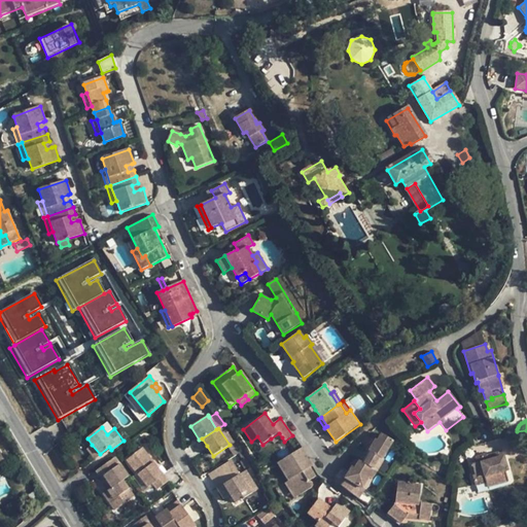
[(279,433),(271,438),(274,444),(282,437),(279,433)]
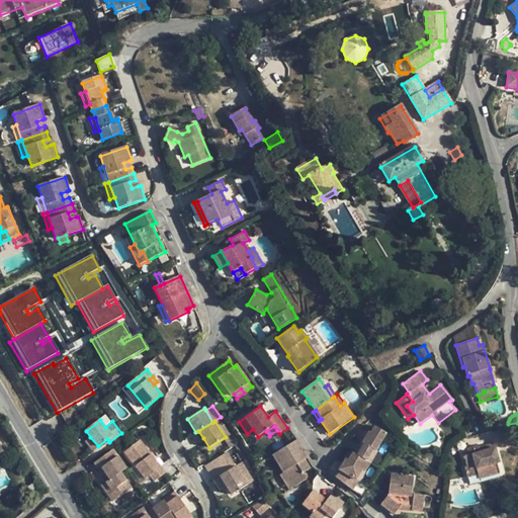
[(357,455),(366,461),(372,450),(375,451),(386,433),(375,426),(370,434),(368,433),(362,443),(364,445),(357,455)]
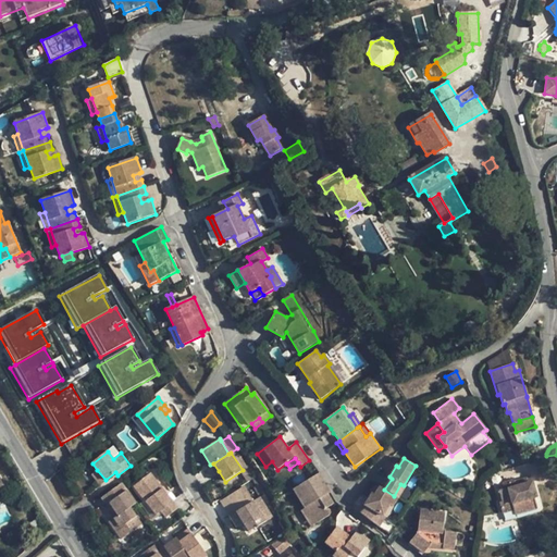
[(219,471),(213,463),(210,465),(209,466),(214,474),(219,471)]
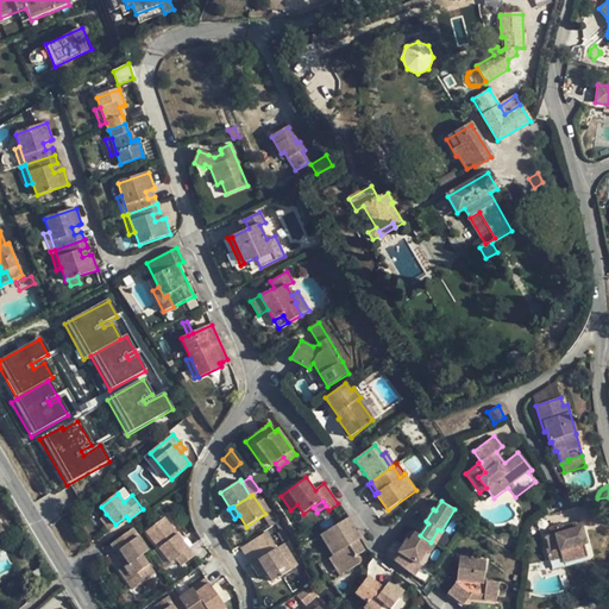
[(264,516),(270,527),(280,521),(274,510),(264,516)]
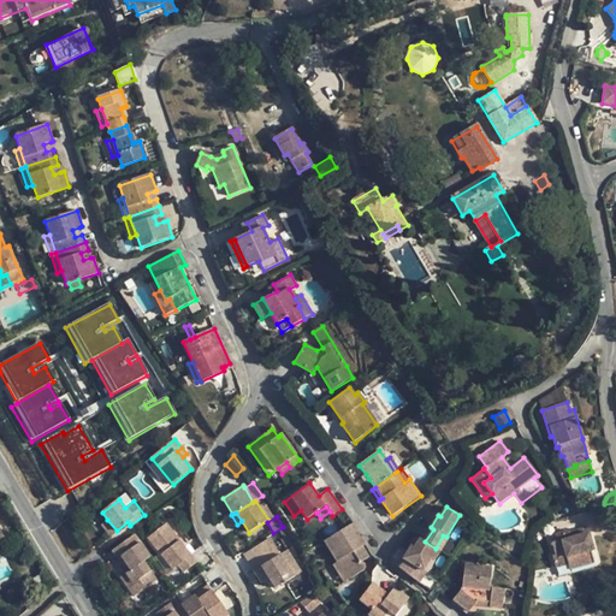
[(117,531),(107,520),(101,526),(110,537),(117,531)]
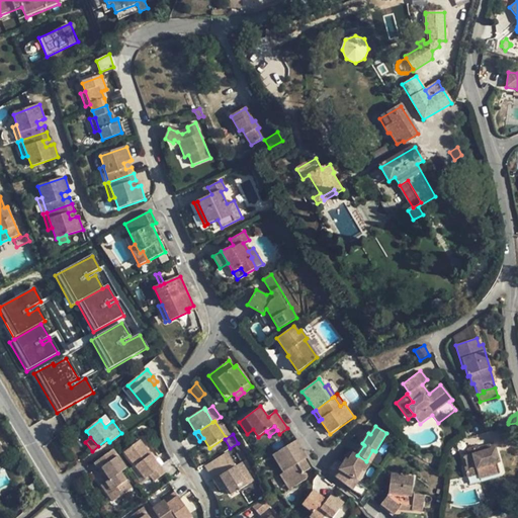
[(124,452),(135,466),(145,479),(150,476),(155,481),(165,472),(140,440),(124,452)]
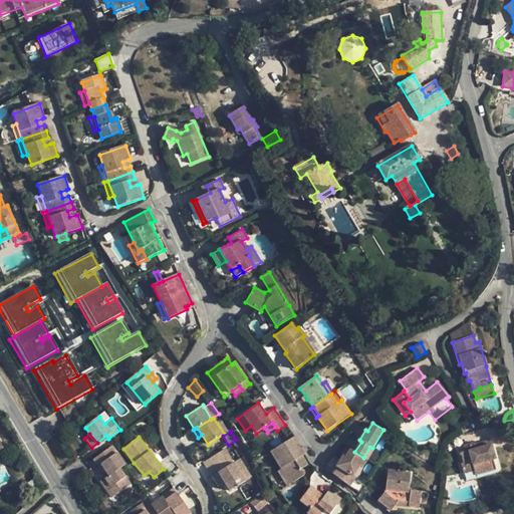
[(302,457),(299,451),(302,449),(294,437),(270,452),(281,469),(302,457)]
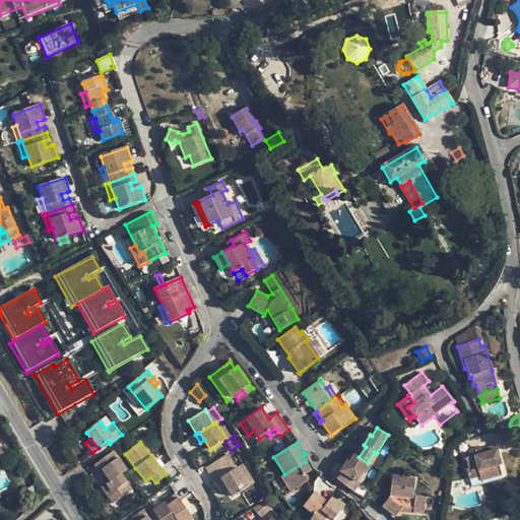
[(497,450),(495,445),(479,449),(481,454),(497,450)]
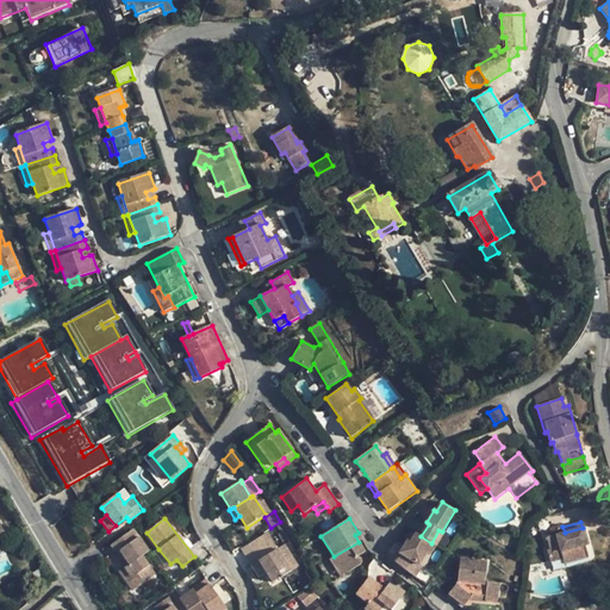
[(587,546),(583,528),(565,533),(562,527),(562,526),(551,529),(552,535),(546,537),(549,549),(548,551),(554,571),(566,567),(565,564),(587,558),(585,547),(587,546)]
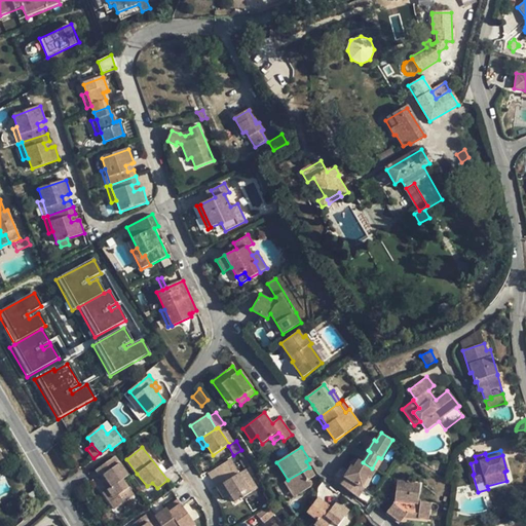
[(122,480),(128,475),(116,457),(96,471),(108,489),(103,493),(114,510),(123,503),(134,495),(122,480)]
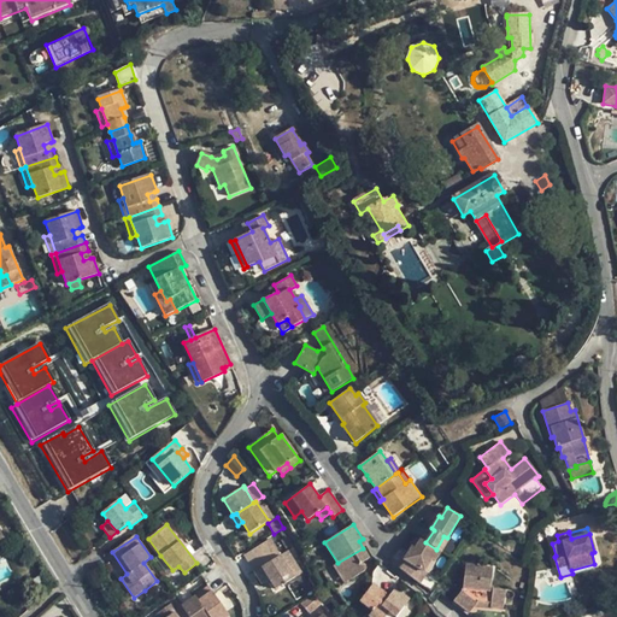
[(287,548),(294,544),(289,536),(281,540),(287,548)]
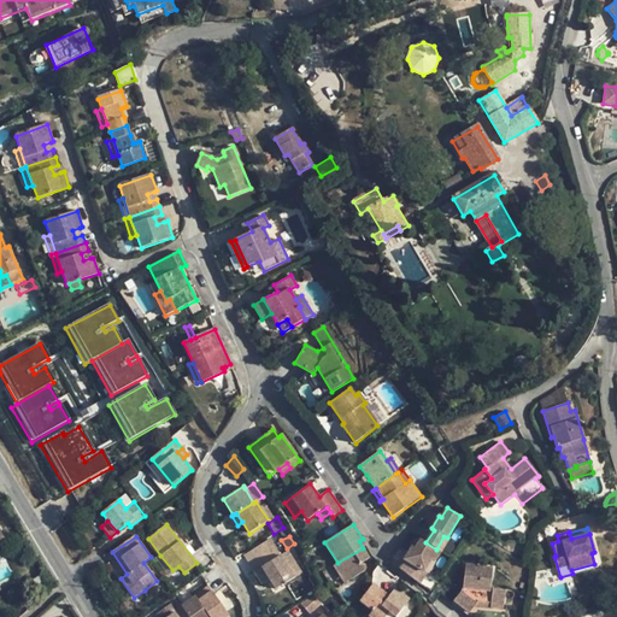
[(447,538),(444,536),(436,550),(440,552),(448,539),(447,538)]
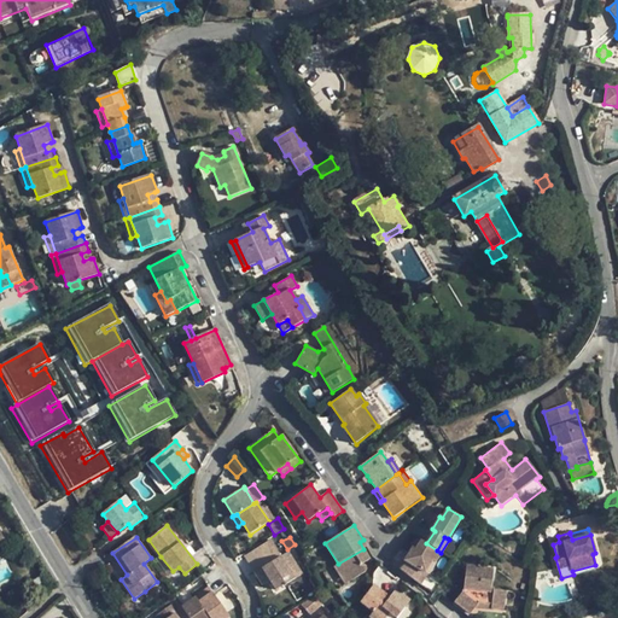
[(255,572),(262,567),(280,557),(270,541),(245,557),(255,572)]
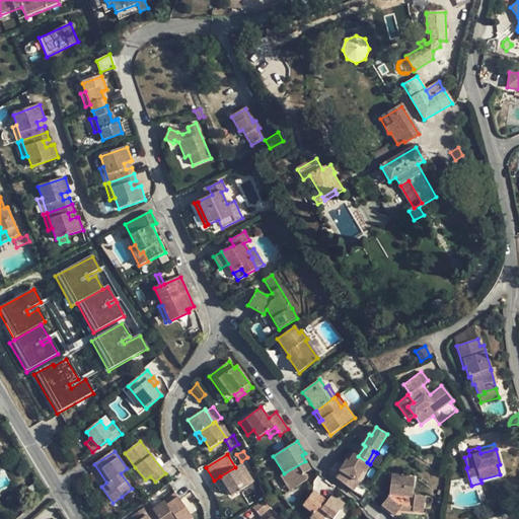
[(354,454),(349,462),(346,460),(336,478),(353,492),(359,482),(357,480),(363,470),(365,472),(370,464),(367,462),(358,456),(354,454)]
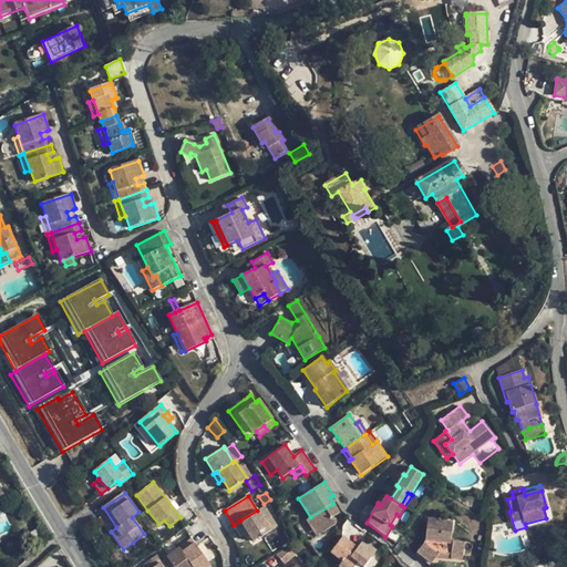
[(339,513),(333,504),(310,517),(320,534),(334,525),(331,518),(339,513)]
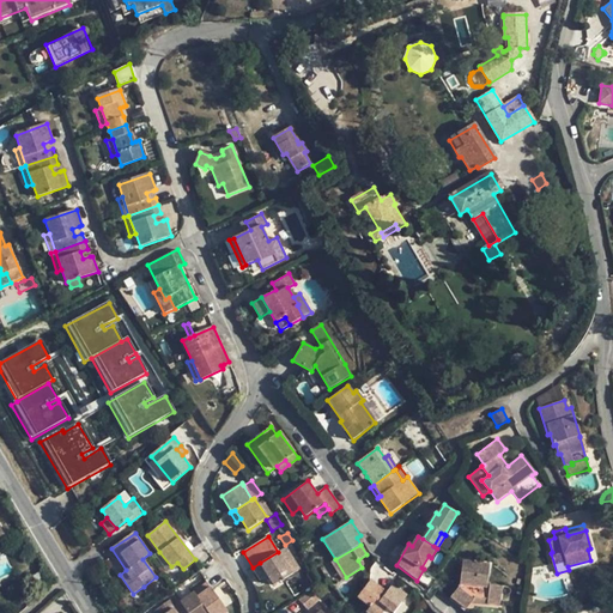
[(286,546),(278,552),(260,563),(268,577),(273,584),(301,568),(286,546)]
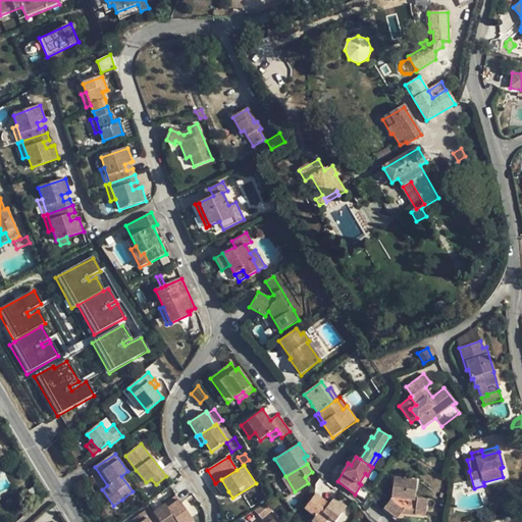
[(146,482),(136,470),(133,473),(143,485),(146,482)]
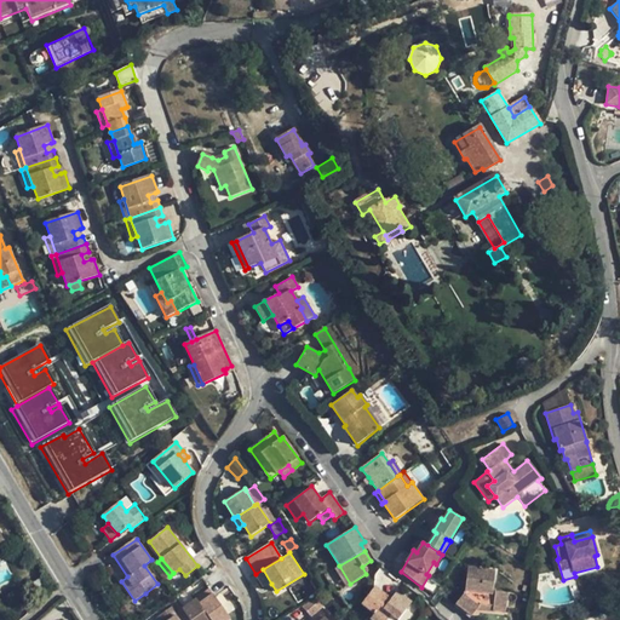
[(429,575),(430,577),(438,564),(436,564),(434,562),(426,574),(429,575)]
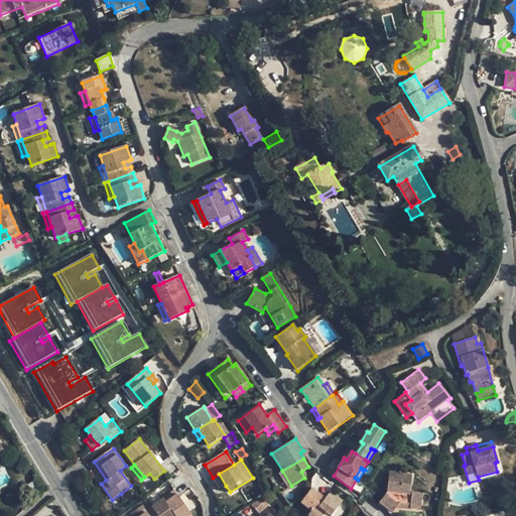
[(282,471),(279,474),(288,489),(291,486),(282,471)]
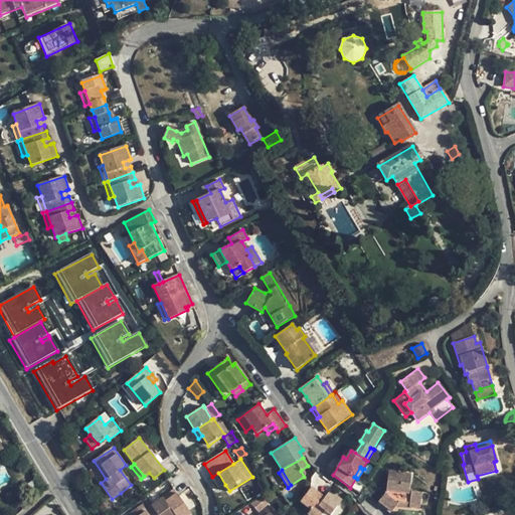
[(391,512),(396,506),(400,502),(409,503),(409,507),(419,509),(422,493),(409,491),(411,474),(388,471),(386,491),(385,493),(378,502),(391,512)]
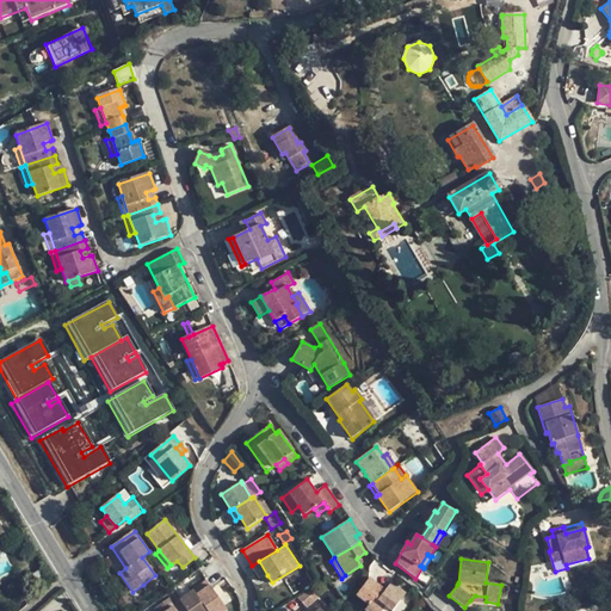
[(267,575),(259,561),(252,566),(260,579),(267,575)]
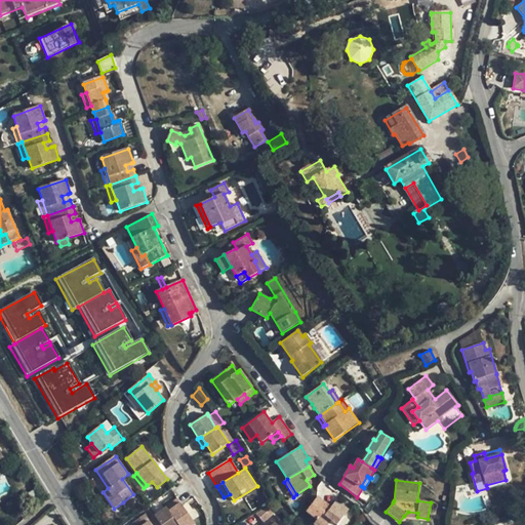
[(318,497),(307,512),(317,520),(322,514),(325,516),(331,508),(318,497)]
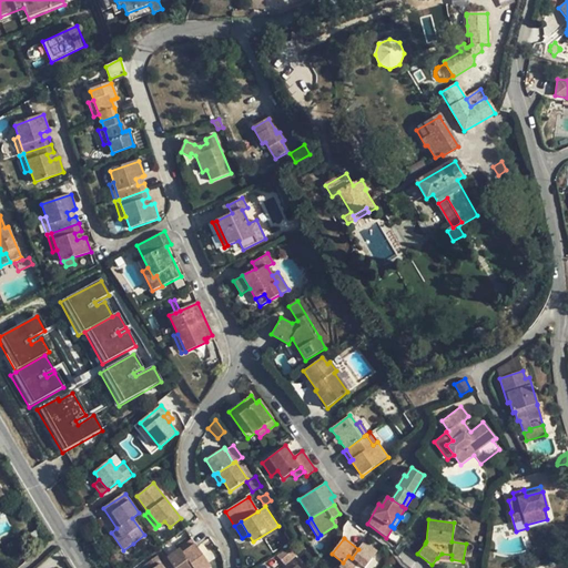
[(340,567),(355,567),(358,564),(364,567),(377,553),(364,543),(358,549),(352,558),(348,556),(343,563),(340,567)]
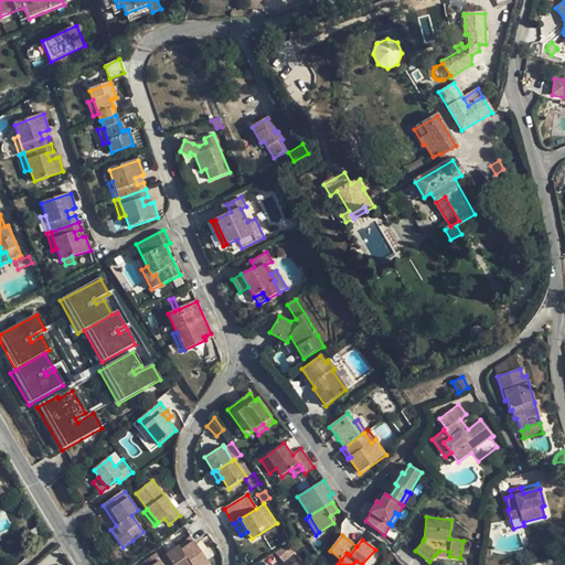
[(132,541),(123,547),(127,554),(137,546),(132,541)]
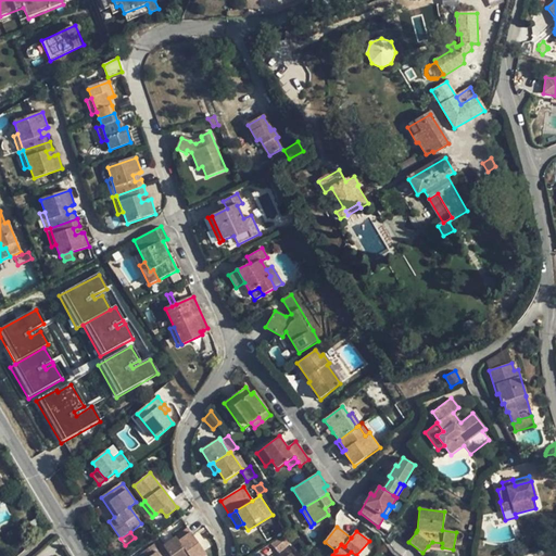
[(171,555),(196,555),(203,551),(190,532),(178,541),(175,536),(163,546),(171,555)]
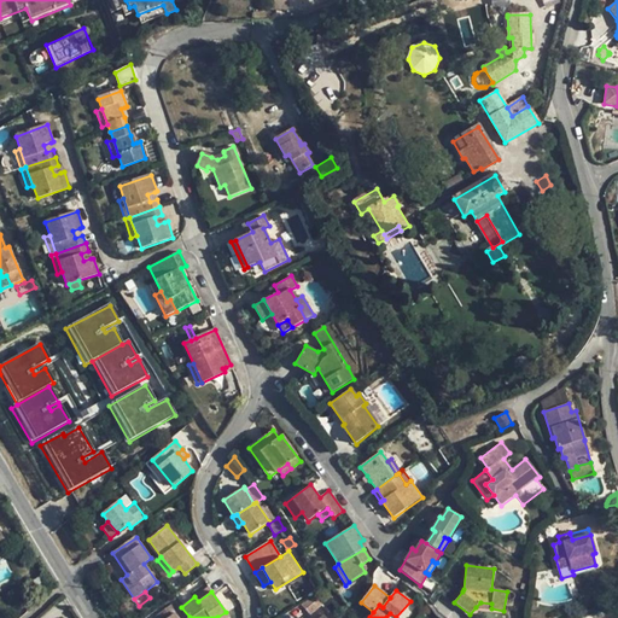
[(312,613),(325,602),(318,595),(305,606),(312,613)]
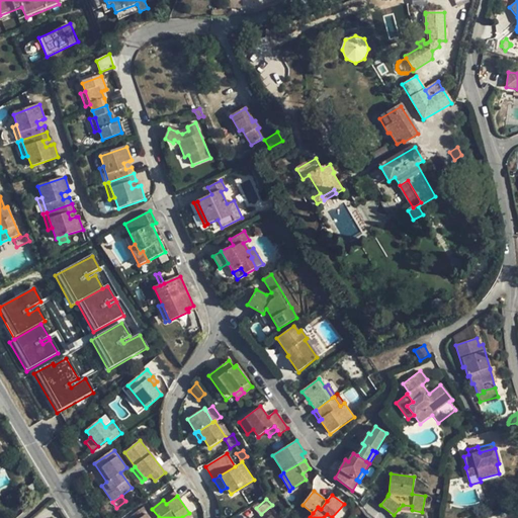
[(158,517),(159,517),(152,509),(148,503),(131,516),(132,517),(158,517)]
